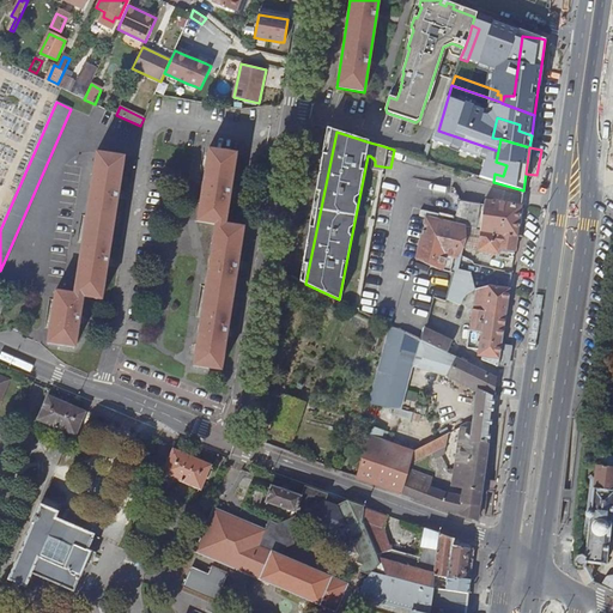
[(236,153),(208,149),(198,222),(214,224),(194,365),(222,370),(228,333),(238,265),(243,228),(225,224),(231,190),(236,153)]
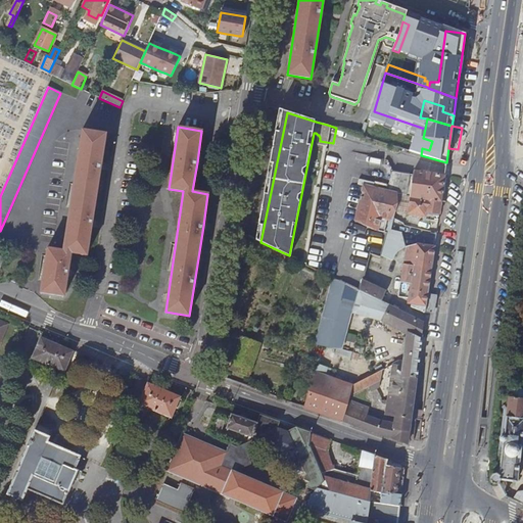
[(105,134),(82,130),(62,250),(47,248),(40,292),(63,295),(69,253),(86,255),(91,224),(100,165),(105,134)]
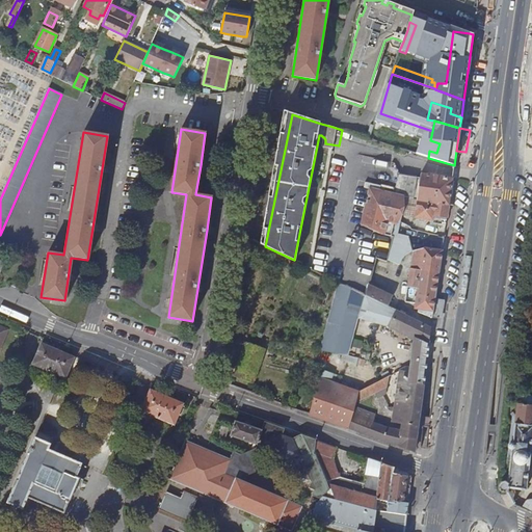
[(399,176),(397,197),(401,198),(406,200),(418,201),(448,206),(452,179),(421,175),(420,179),(399,176)]
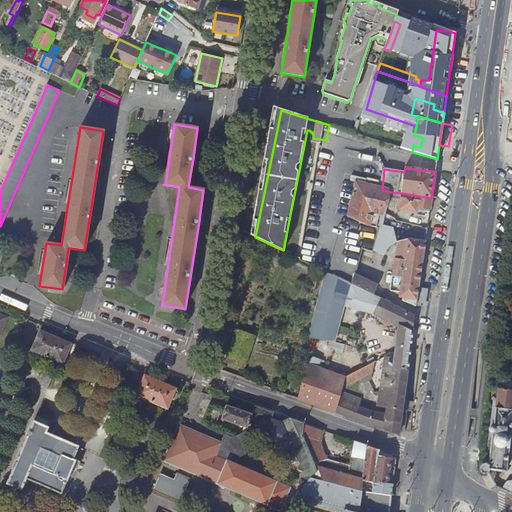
[(382,190),(356,187),(350,218),(369,227),(370,225),(378,228),(386,191),(382,190)]
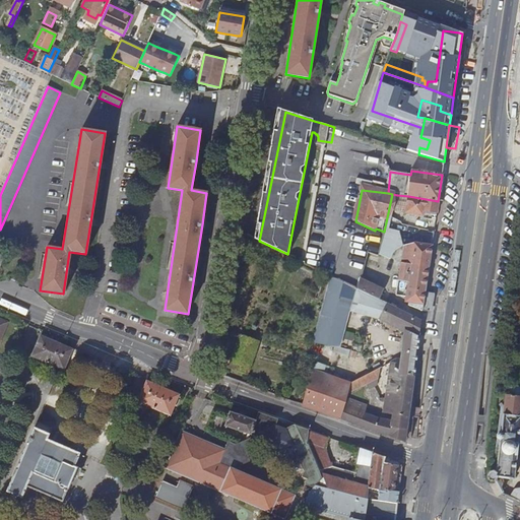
[(420,217),(436,219),(438,201),(408,196),(406,212),(421,215),(420,217)]
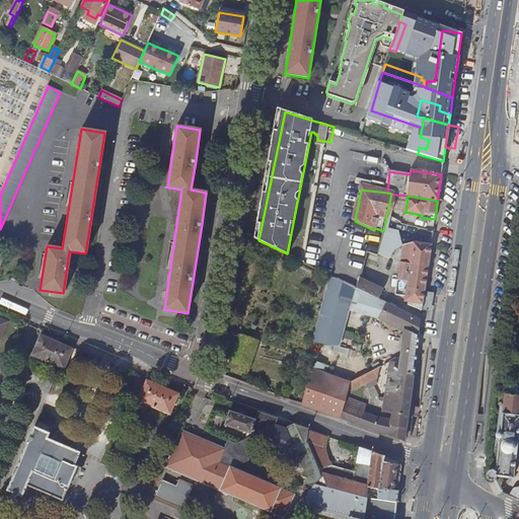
[(408,303),(422,310),(424,292),(431,245),(414,242),(403,245),(396,294),(405,296),(404,300),(409,301),(408,303)]
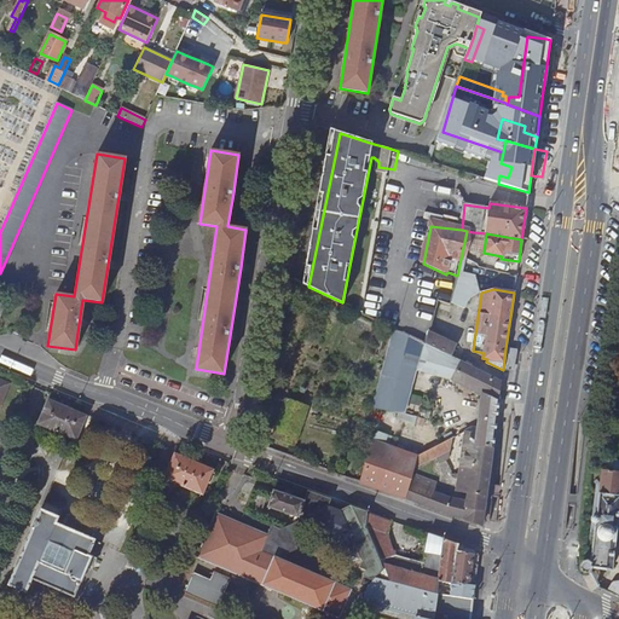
[(376,406),(376,408),(383,409),(399,412),(410,368),(455,380),(484,389),(499,395),(501,382),(452,358),(428,347),(398,333),(376,406)]
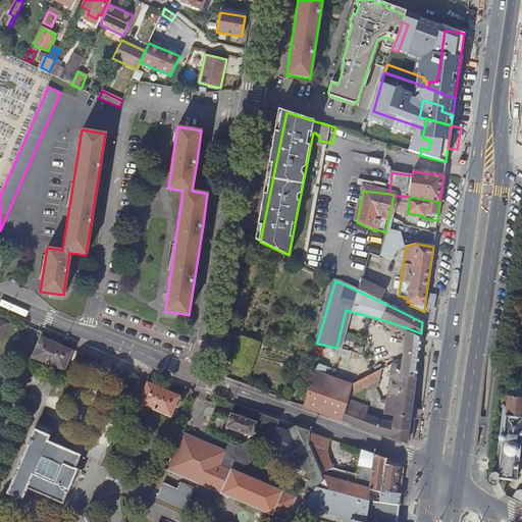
[(385,293),(364,282),(361,293),(381,302),(385,293)]
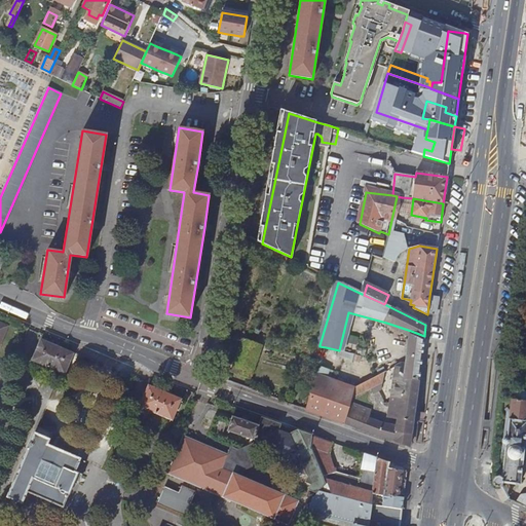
[(439,298),(429,296),(427,314),(434,315),(435,310),(437,310),(439,298)]
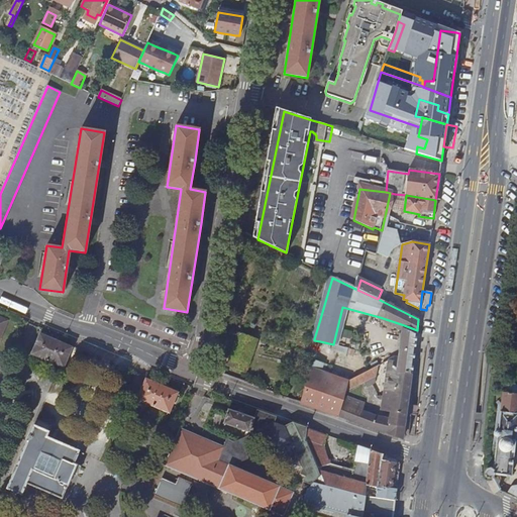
[(311,368),(302,403),(316,408),(389,434),(403,439),(417,330),(404,325),(398,357),(395,356),(389,360),(385,387),(385,395),(383,411),(388,412),(386,418),(372,416),(364,413),(367,405),(345,398),(346,394),(366,383),(369,388),(376,384),(378,366),(350,382),(311,368)]
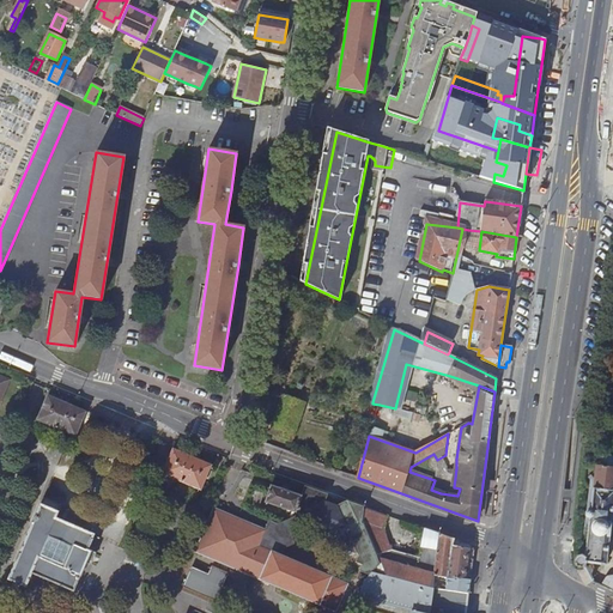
[(248,412),(256,413),(260,394),(252,393),(248,412)]
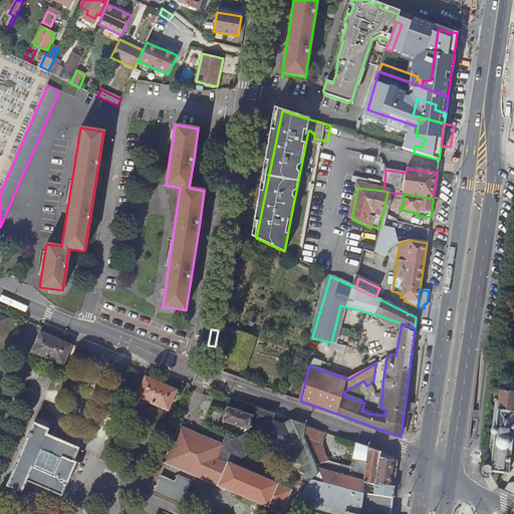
[(31,351),(61,363),(68,345),(39,333),(31,351)]
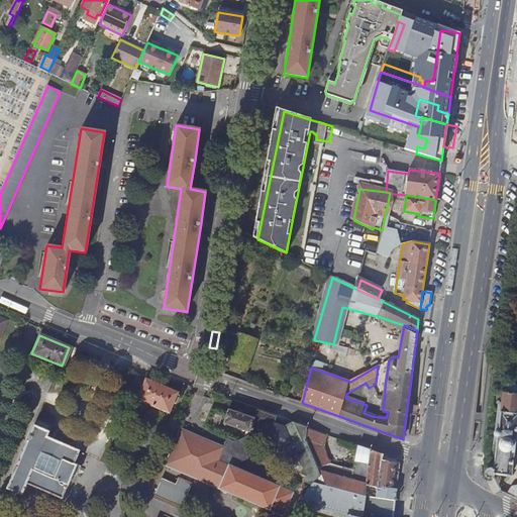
[(316,354),(320,341),(314,340),(314,339),(304,337),(301,351),(315,354),(316,354)]
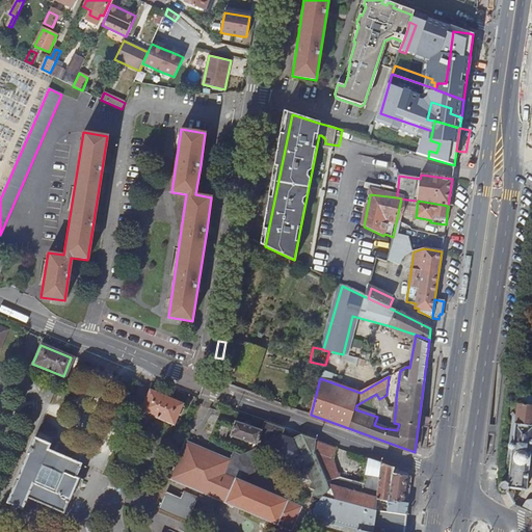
[(143,410),(173,423),(181,404),(151,392),(143,410)]
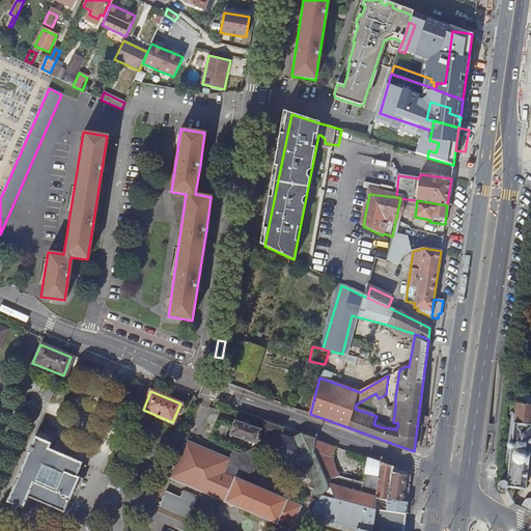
[(530,395),(515,394),(513,414),(511,412),(508,414),(510,416),(505,457),(507,457),(504,484),(502,483),(501,482),(499,482),(498,483),(496,485),(496,487),(497,490),(498,491),(500,492),(502,491),(504,490),(524,492),(530,438),(530,395)]
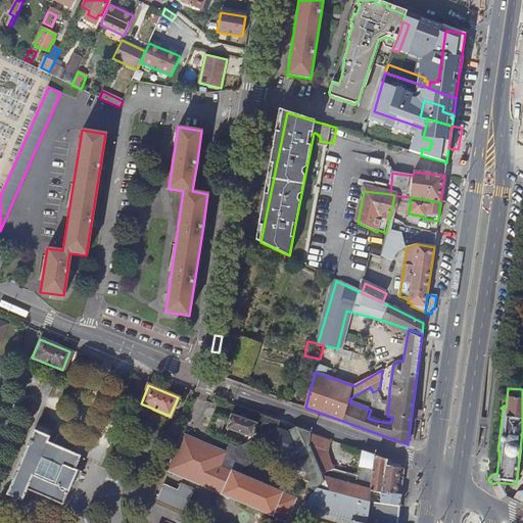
[(276,429),(278,421),(259,415),(256,424),(231,415),(227,429),(251,437),(250,441),(238,448),(235,447),(230,456),(184,436),(169,471),(287,521),(296,500),(239,476),(243,469),(251,466),(248,457),(250,452),(260,447),(269,452),(272,459),(280,457),(288,460),(296,479),(303,476),(301,483),(307,485),(305,490),(314,493),(325,480),(310,444),(311,433),(295,427),(285,433),(276,429)]
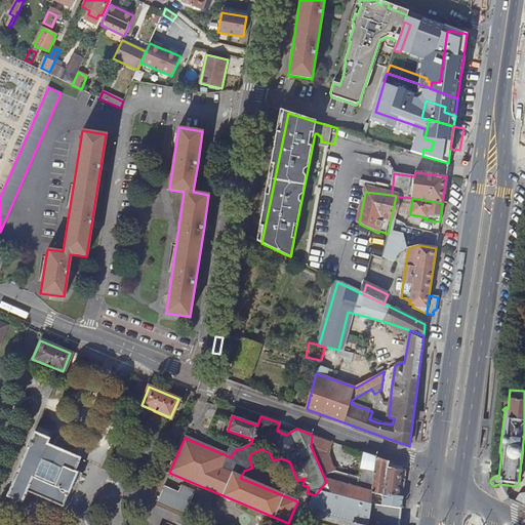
[(27,490),(62,507),(77,473),(74,472),(79,458),(46,443),(51,432),(37,426),(6,495),(21,502),(27,490)]
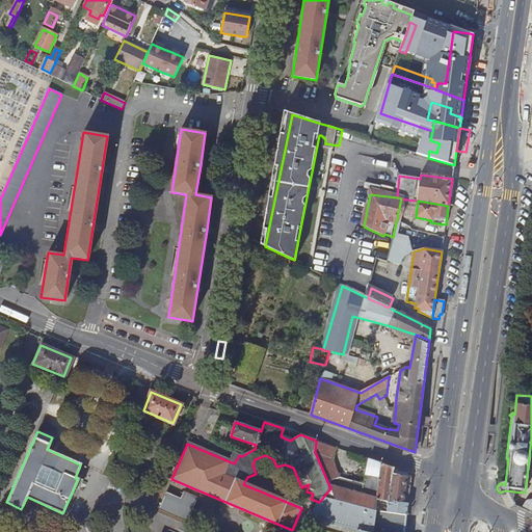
[(333,457),(335,447),(316,441),(315,452),(330,488),(337,501),(377,511),(378,500),(378,499),(377,499),(343,489),(339,479),(333,457)]
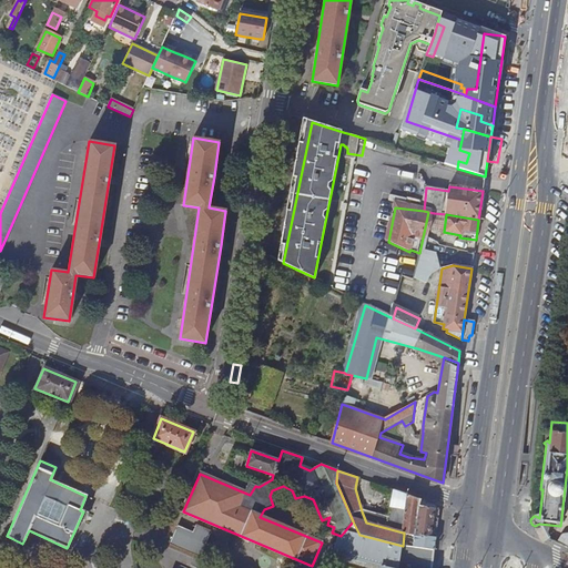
[(389,518),(362,511),(366,523),(403,533),(407,495),(393,489),(389,518)]
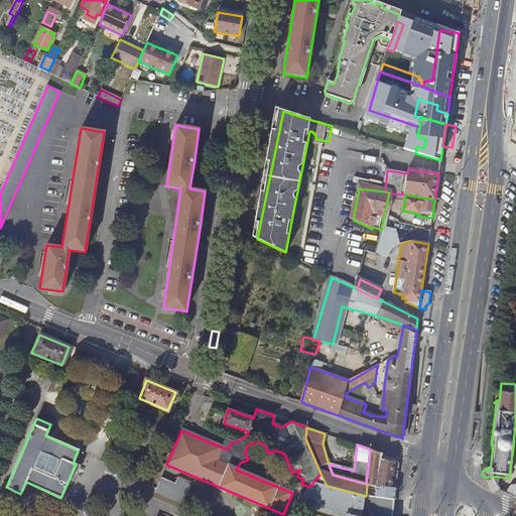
[(376,497),(394,501),(396,484),(399,464),(396,459),(383,455),(370,449),(366,484),(367,484),(367,485),(377,488),(376,497)]
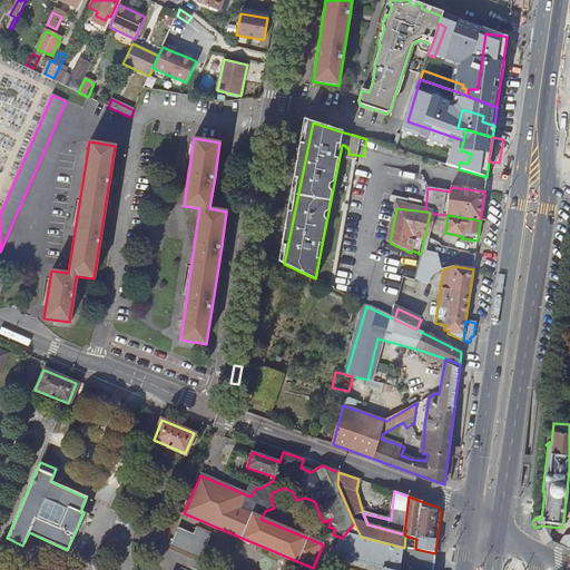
[(400,569),(404,548),(361,537),(354,523),(342,538),(340,540),(334,554),(385,569),(384,569),(400,569)]
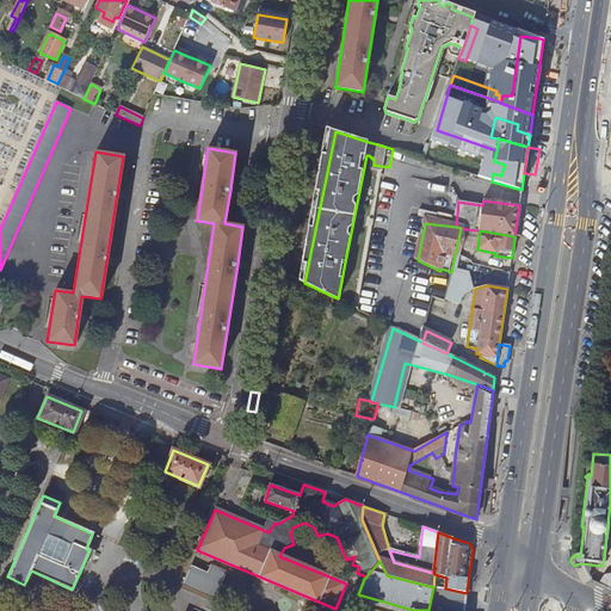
[(211,563),(209,571),(191,563),(184,584),(217,597),(228,569),(211,563)]
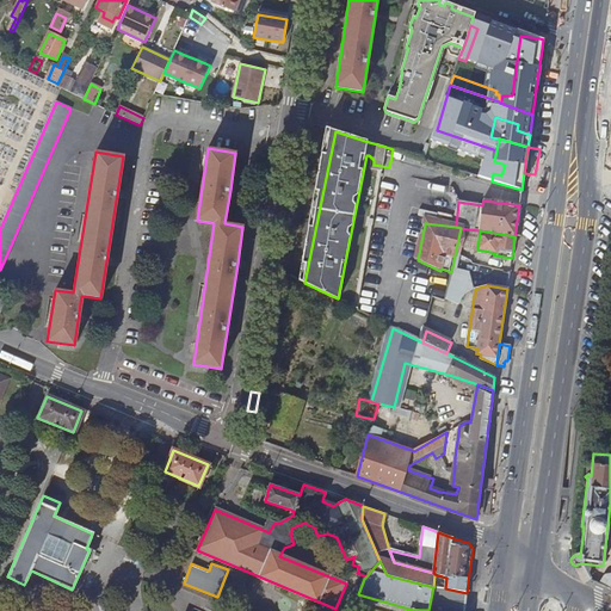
[(610,573),(605,574),(598,585),(610,590),(610,573)]
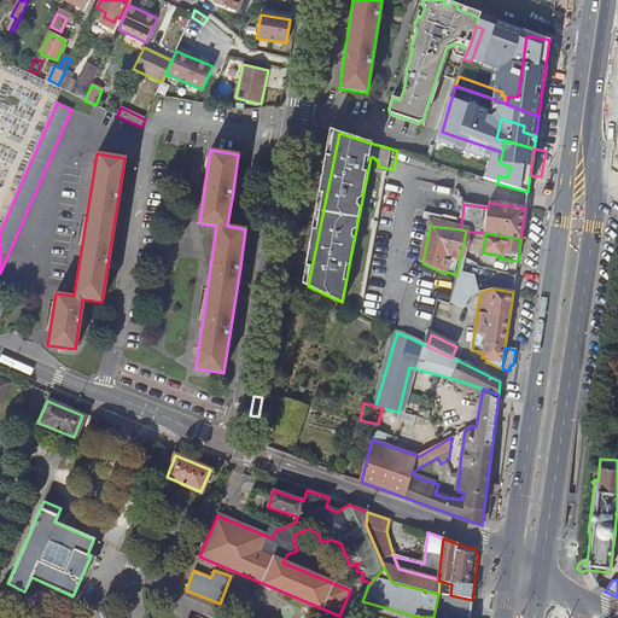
[(450,595),(438,594),(433,617),(470,617),(472,600),(450,595)]
